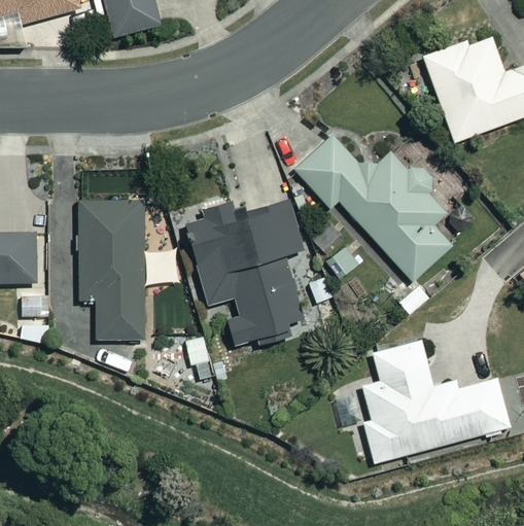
[(0,0),(0,16),(14,12),(19,26),(79,9),(76,0),(0,0)]
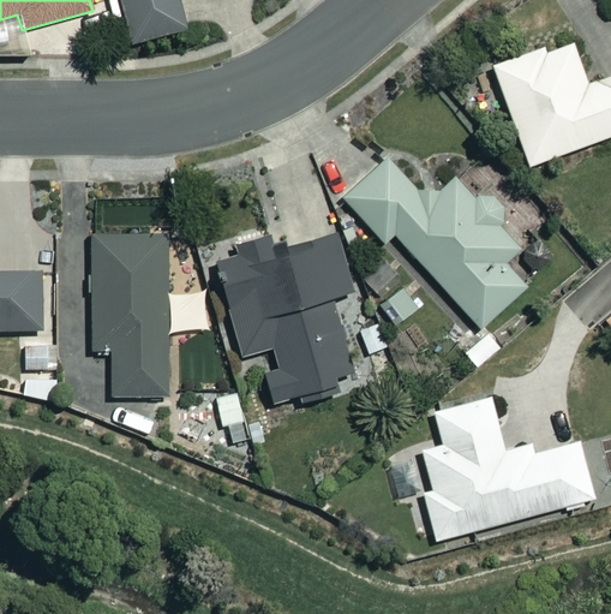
[(121,0),(133,42),(186,29),(178,0),(121,0)]
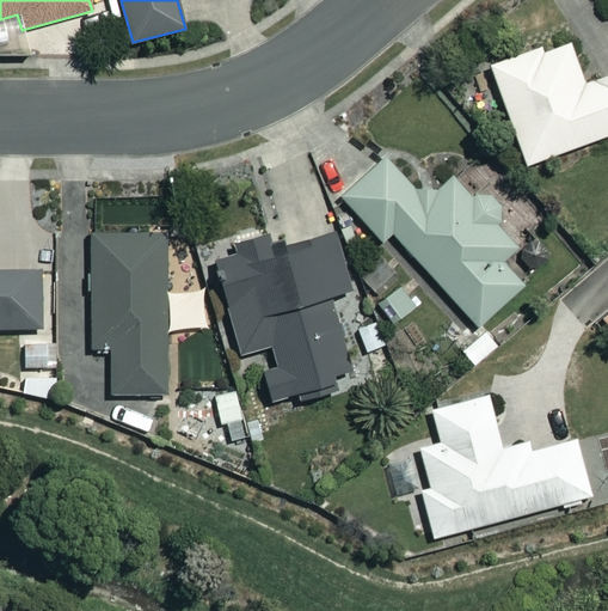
[(544,54),(541,48),(491,67),(527,165),(607,135),(607,75),(585,84),(571,43),(544,54)]
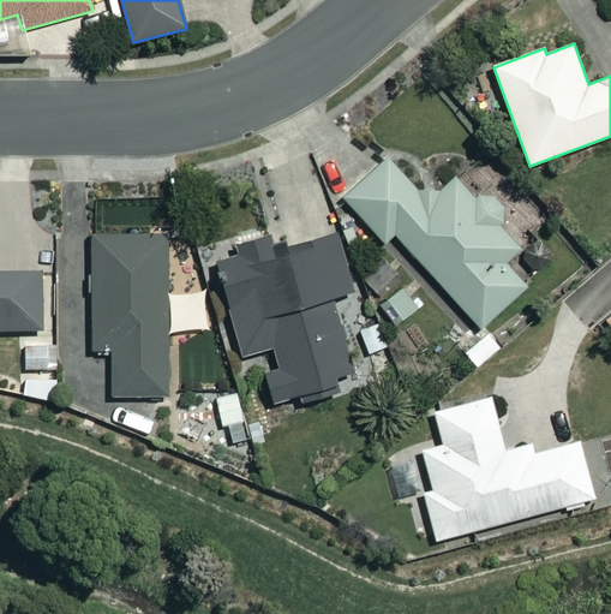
[(390,156),(343,198),(384,246),(395,237),(477,333),(528,290),(508,266),(525,251),(503,225),(501,207),(487,197),(475,196),(460,179),(445,190),(421,192),(390,156)]
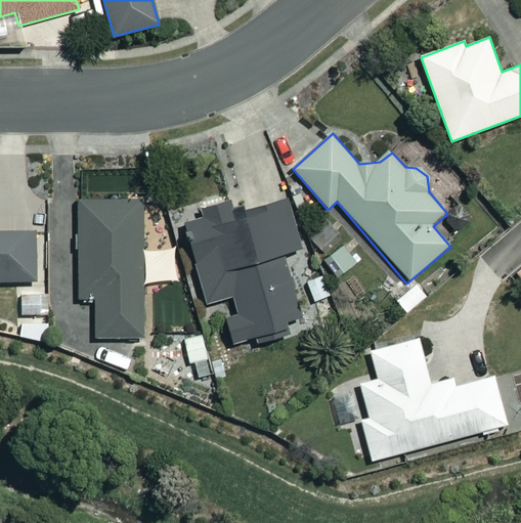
[(264,346),(290,338),(285,322),(301,317),(281,254),(299,248),(285,201),(236,215),(233,206),(182,222),(207,304),(230,297),(236,316),(225,319),(232,344),(261,335),(264,346)]
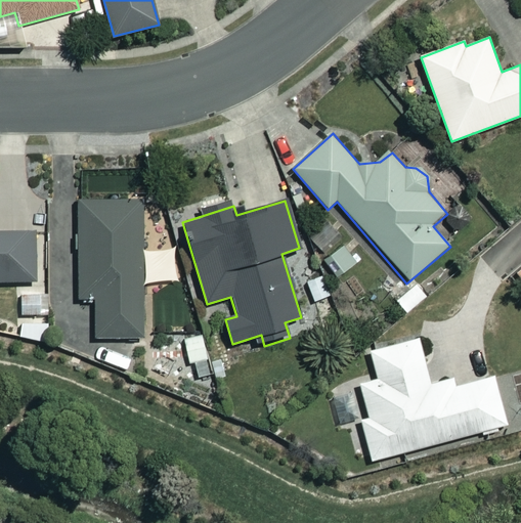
[(141,202),(78,203),(80,299),(94,299),(95,338),(143,338),(141,202)]
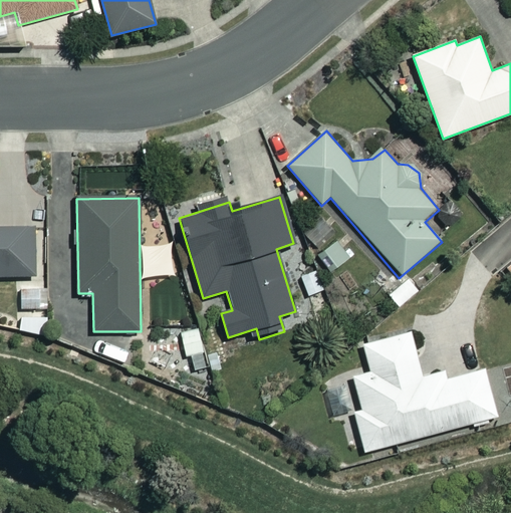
[(0,276),(34,276),(33,227),(0,227),(0,276)]
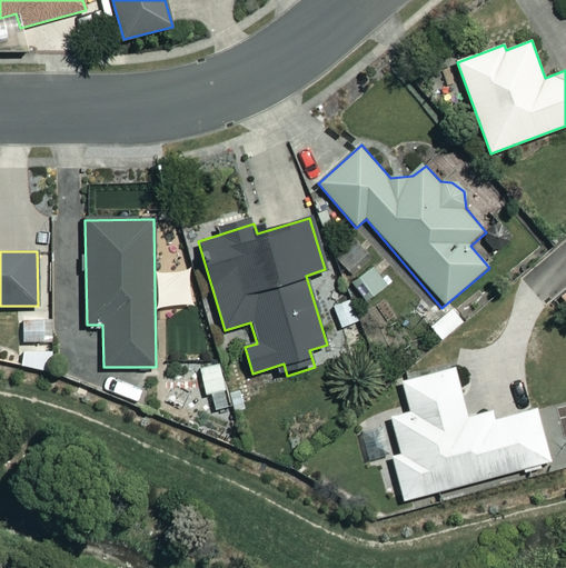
[(375,269),(354,284),(367,301),(387,287),(375,269)]
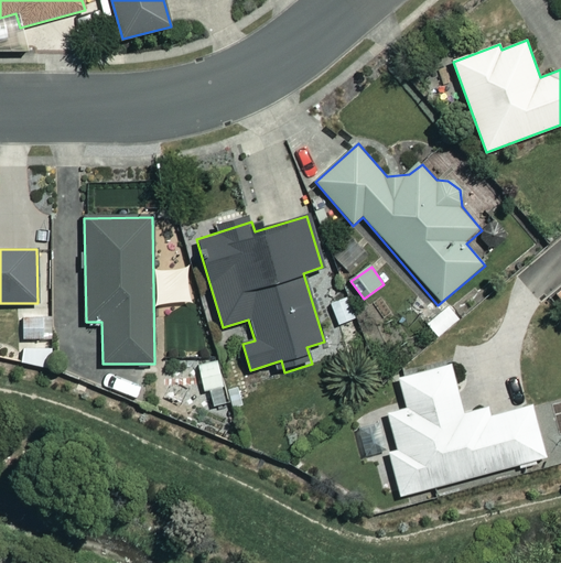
[(54,315),(25,315),(25,338),(54,338),(54,315)]
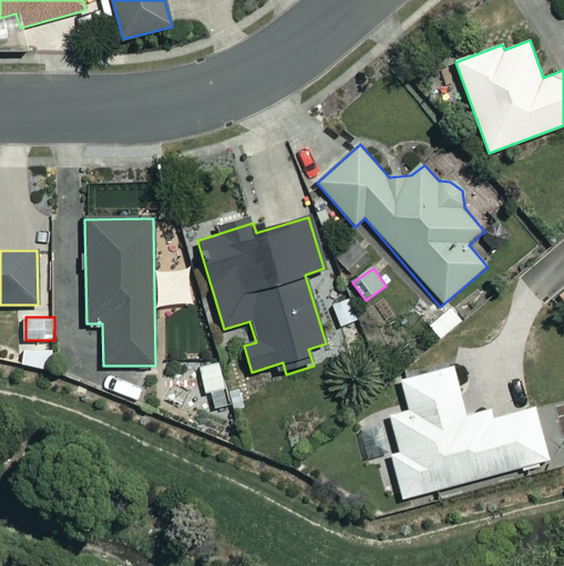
[(201,367),(206,395),(215,394),(217,411),(228,409),(221,363),(201,367)]
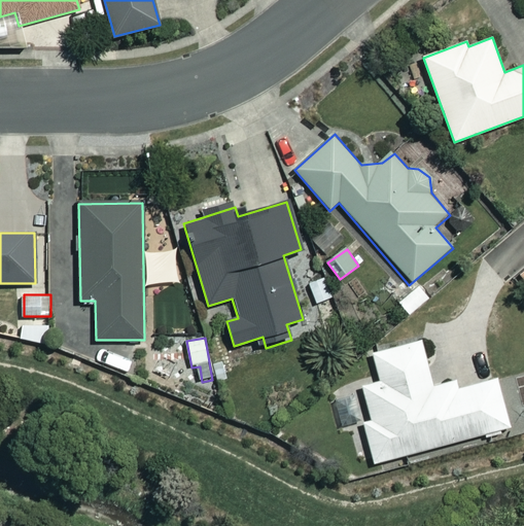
[(374,463),(483,434),(484,439),(503,433),(502,429),(510,427),(497,379),(458,388),(456,381),(432,386),(421,341),(373,353),(380,380),(362,385),(372,420),(363,422),(374,463)]
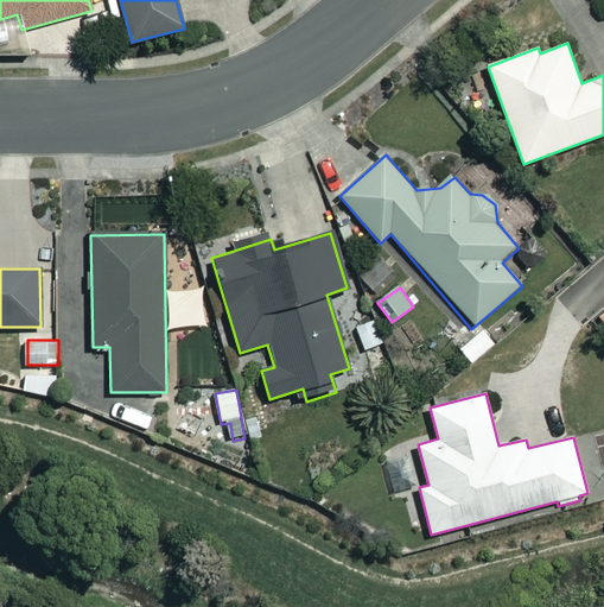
All buildings are outlined.
